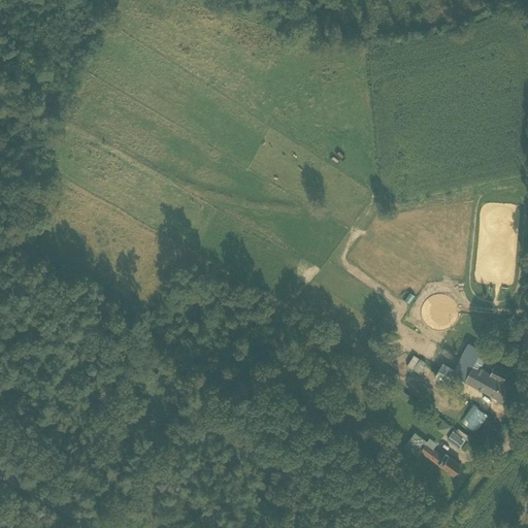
[(453,374),(491,396),(500,380),(490,374),(480,368),(488,355),(469,344),(455,370),(453,374)]
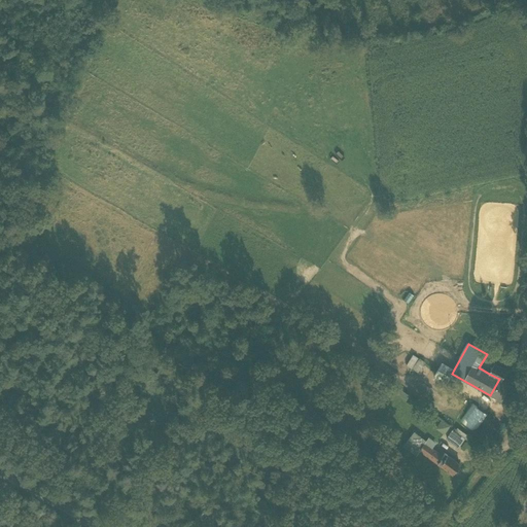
[(413,355),(408,363),(413,366),(418,358),(413,355)]
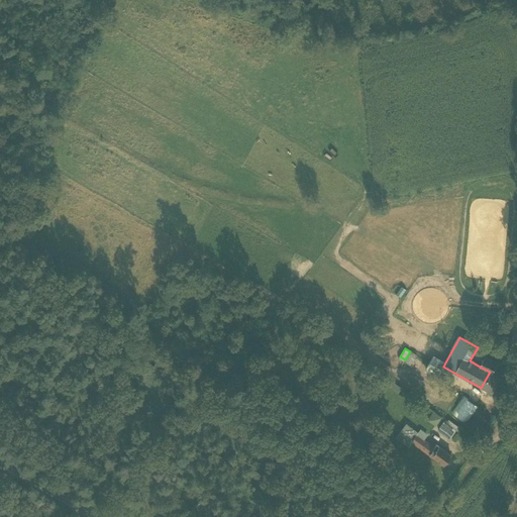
[(412,351),(404,362),(410,367),(418,356),(412,351)]
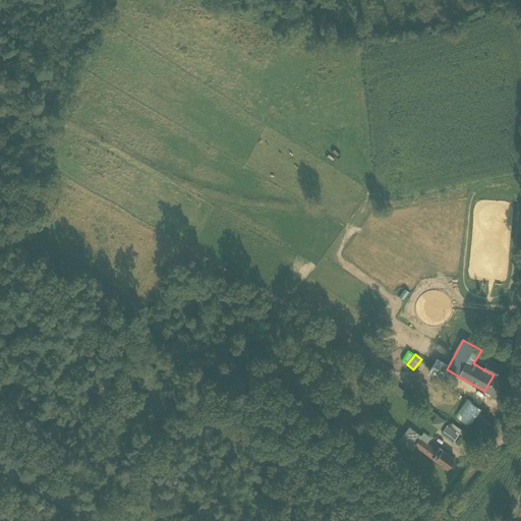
[(445,372),(447,369),(449,365),(437,358),(432,365),(445,372)]
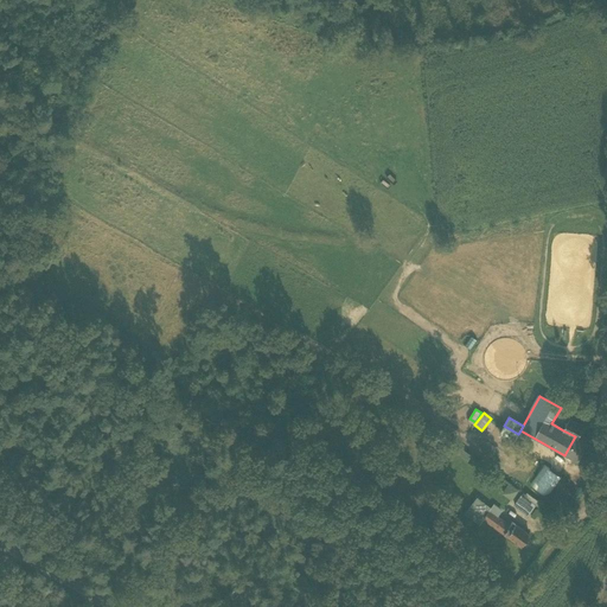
[(563,430),(575,436),(577,439),(579,438),(585,427),(570,419),(563,430)]
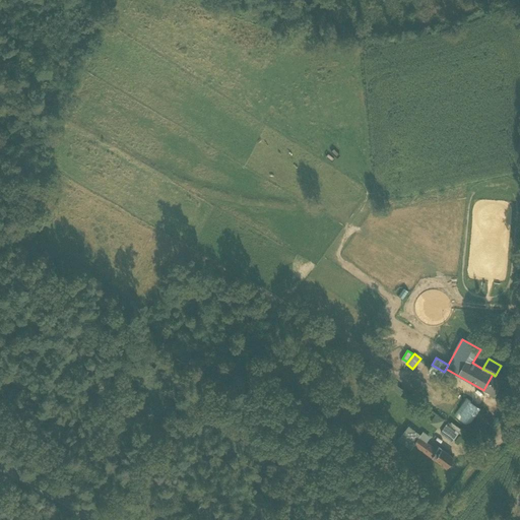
[(444,372),(432,365),(426,375),(439,381),(444,372)]
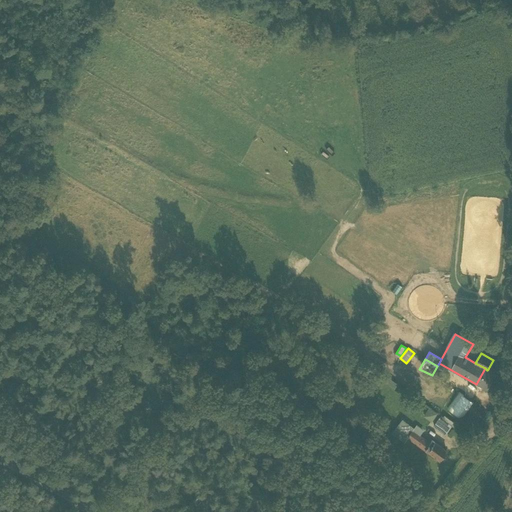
[(496,374),(488,369),(487,370),(485,368),(476,384),(487,390),(491,384),(496,374)]
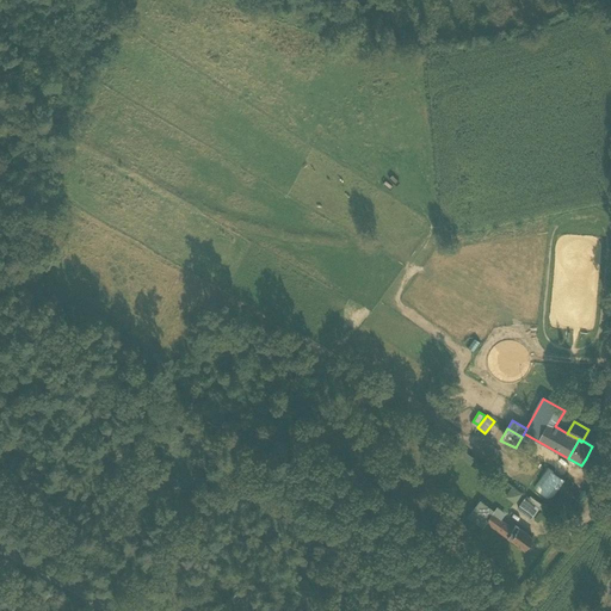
[(463,452),(460,457),(470,466),(474,461),(463,452)]
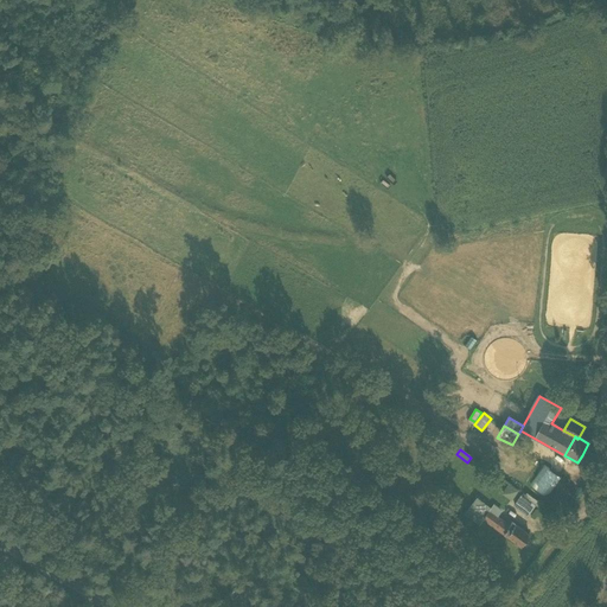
[(548,497),(562,477),(544,464),(530,485),(548,497)]
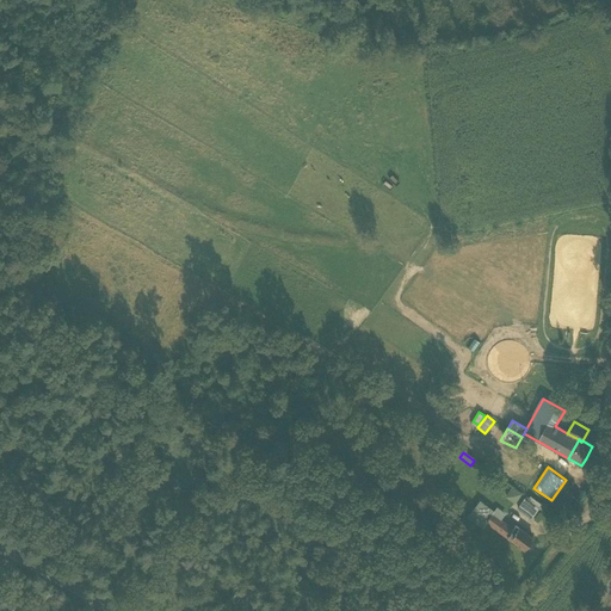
[(518,504),(523,492),(510,486),(505,499),(518,504)]
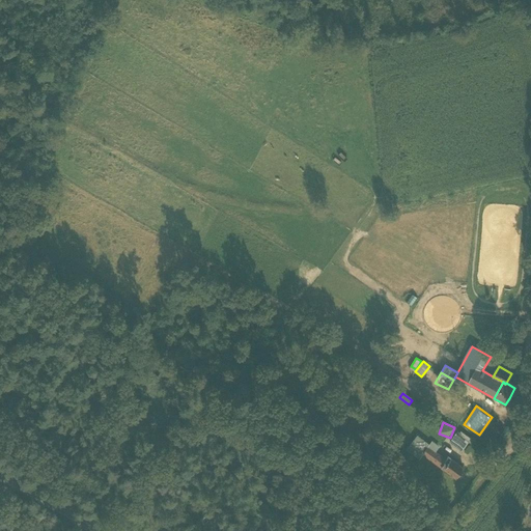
[(455,434),(449,443),(463,452),(469,443),(455,434)]
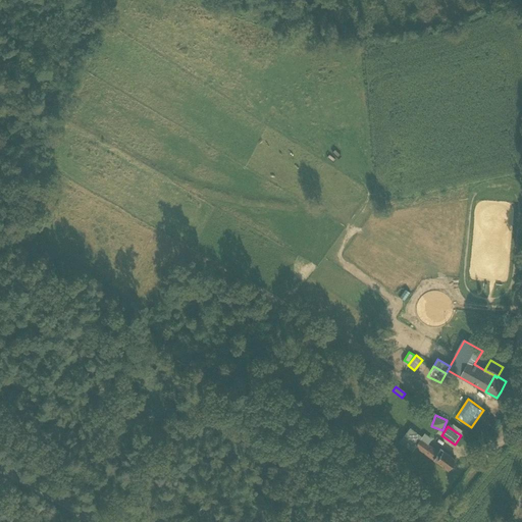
[(413,449),(415,447),(421,436),(410,428),(401,440),(413,449)]
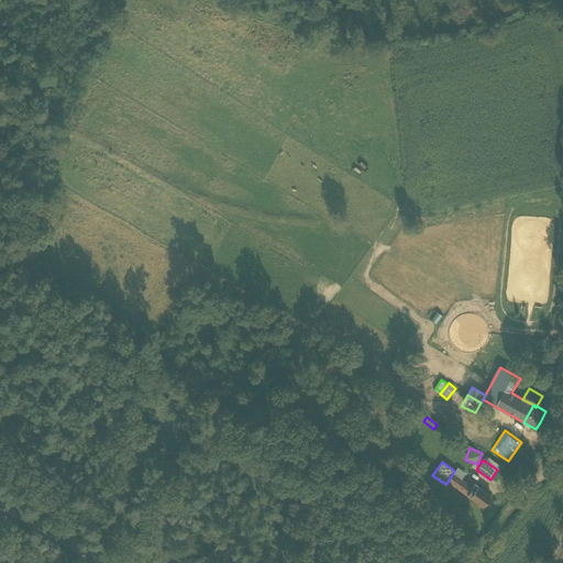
[(448,482),(466,495),(472,488),(462,481),(465,475),(456,468),(454,471),(448,482)]
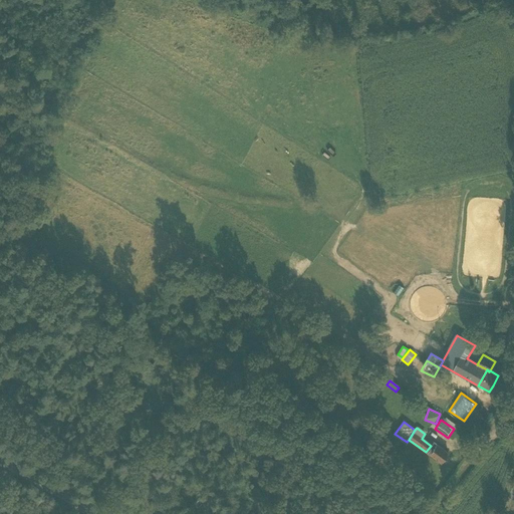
[(426,452),(441,463),(448,453),(433,443),(431,446),(426,452)]
